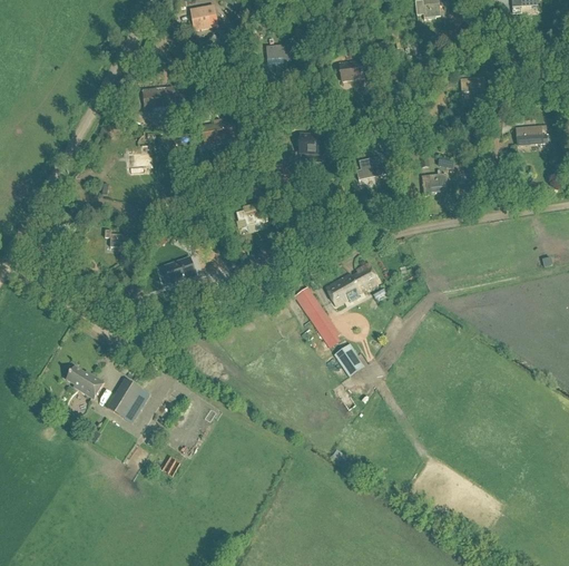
[(422,3),(422,0),(414,0),(417,13),(423,12),(423,18),(435,17),(434,16),(440,15),(439,2),(422,3)]
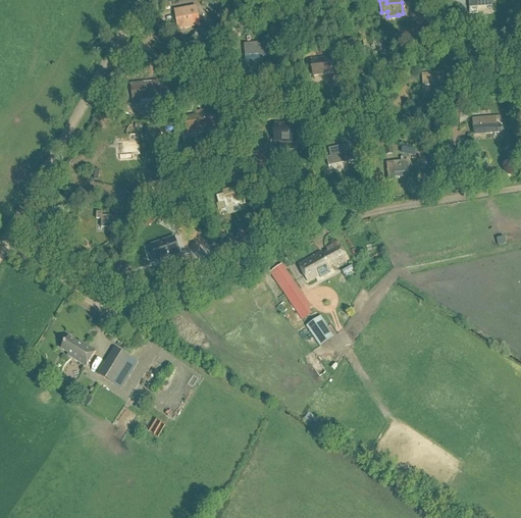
[(221,18),(228,3),(225,2),(222,7),(219,6),(214,15),(221,18)]
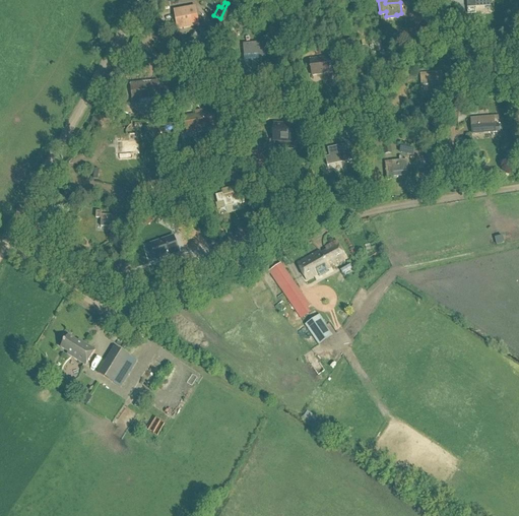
[(177,26),(192,23),(191,19),(197,17),(195,4),(174,8),(177,26)]
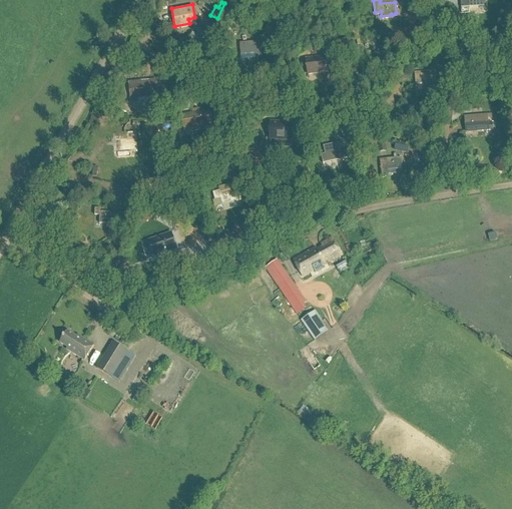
[(348,36),(339,40),(343,51),(353,47),(348,36)]
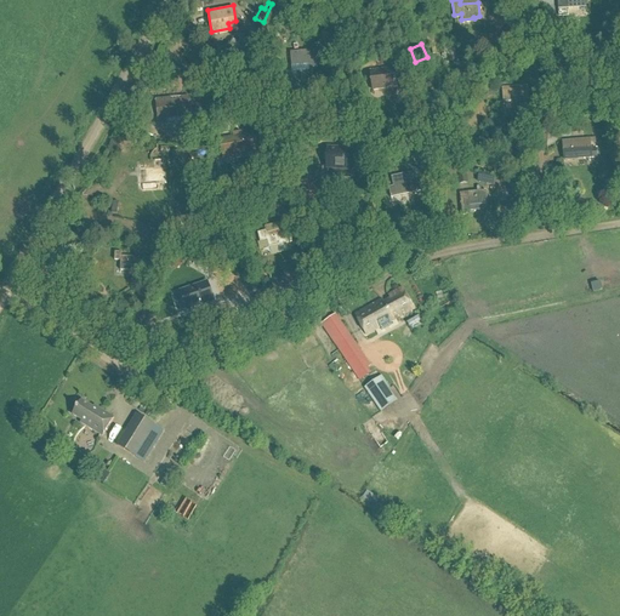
[(267,67),(278,58),(269,46),(259,55),(267,67)]
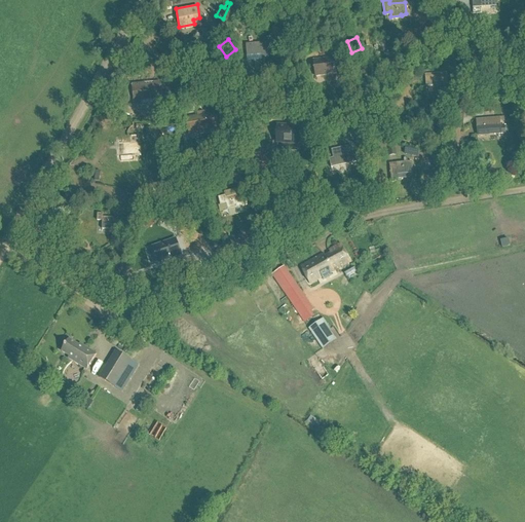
[(269,53),(268,39),(245,41),(246,53),(261,52),(261,54),(269,53)]
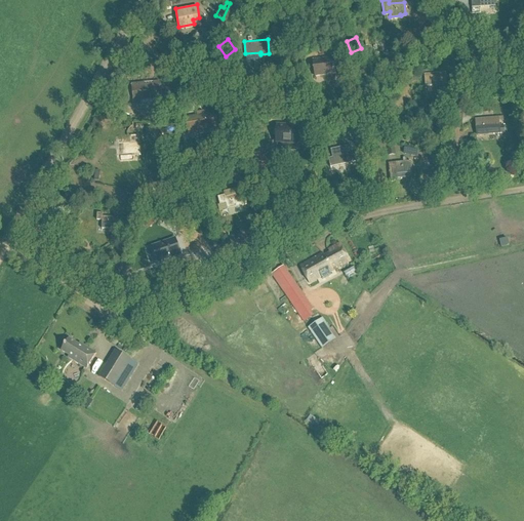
[(180,68),(186,58),(176,54),(171,64),(180,68)]
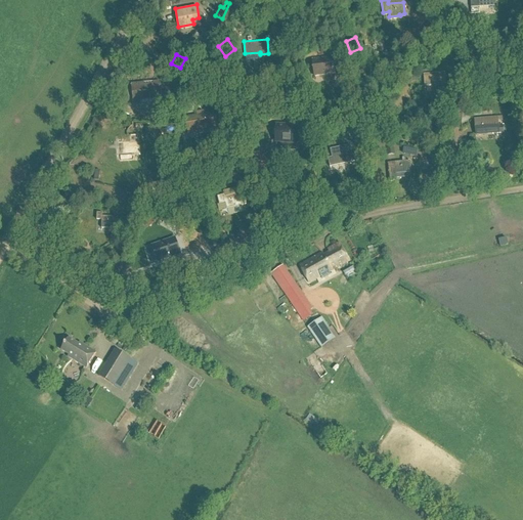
[(334,71),(332,55),(319,57),(319,56),(311,57),(313,74),(334,71)]
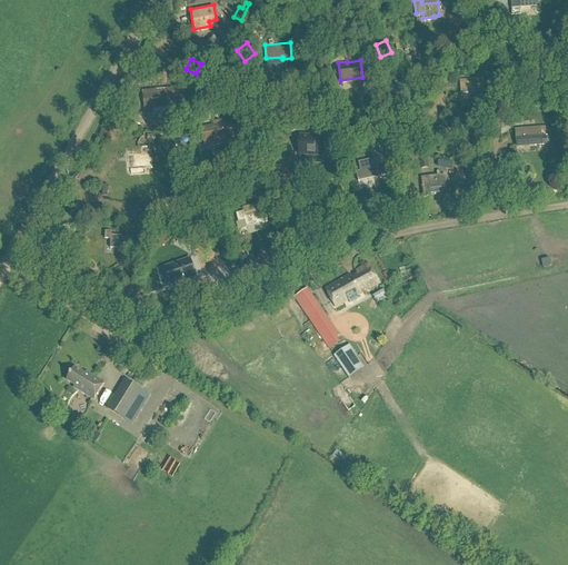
[(460,91),(484,88),(482,76),(459,78),(460,91)]
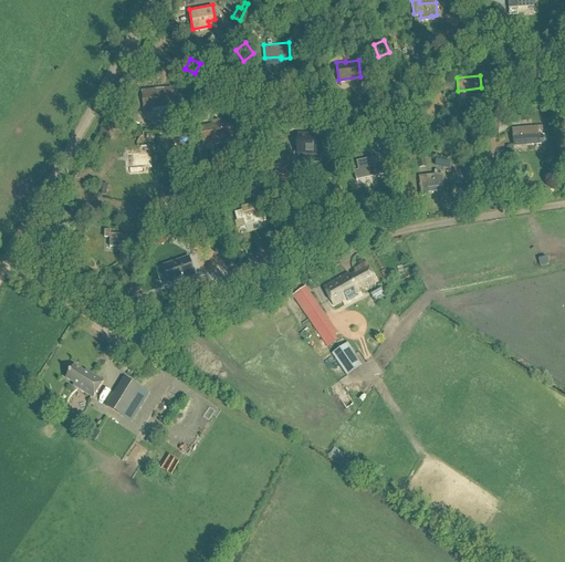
[(171,85),(165,85),(142,87),(143,110),(150,110),(150,104),(173,102),(171,85)]
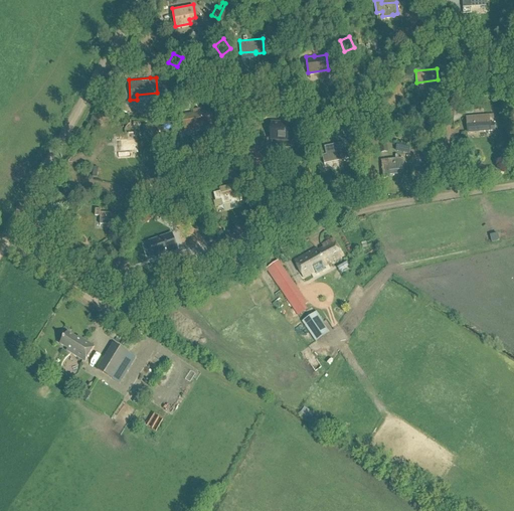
[(227,98),(229,88),(215,84),(213,95),(227,98)]
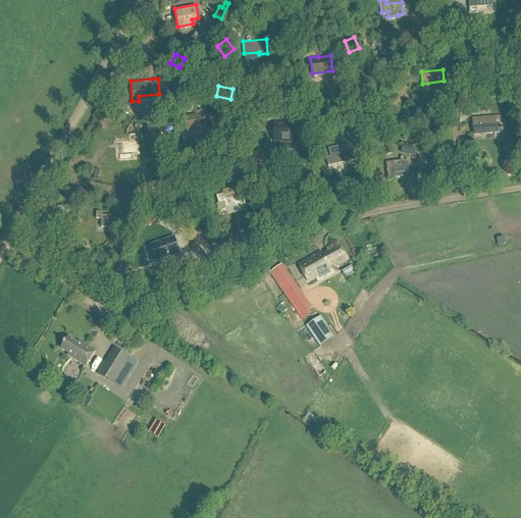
[(203,113),(203,109),(201,108),(197,109),(196,110),(196,112),(186,114),(188,131),(215,125),(213,112),(203,113)]
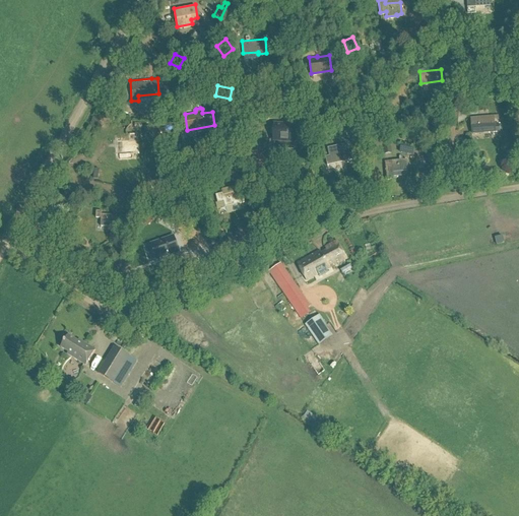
[(472,131),(488,130),(488,127),(494,126),(493,116),(470,118),(472,131)]
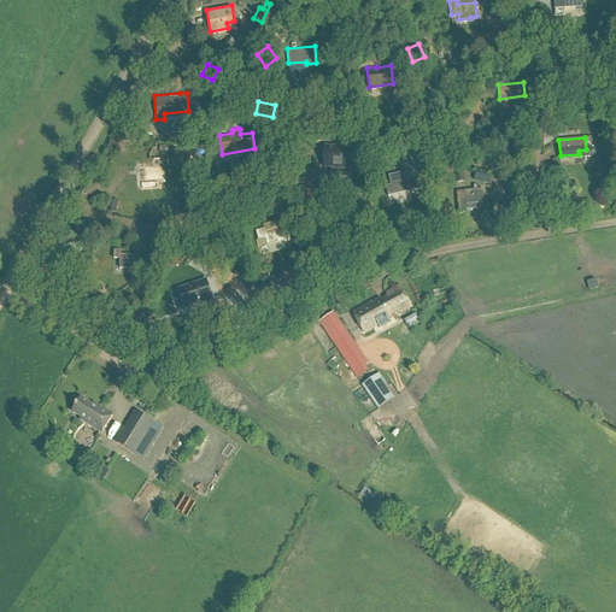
[(348,165),(348,146),(326,145),(326,153),(323,152),(323,163),(326,163),(324,164),(348,165)]
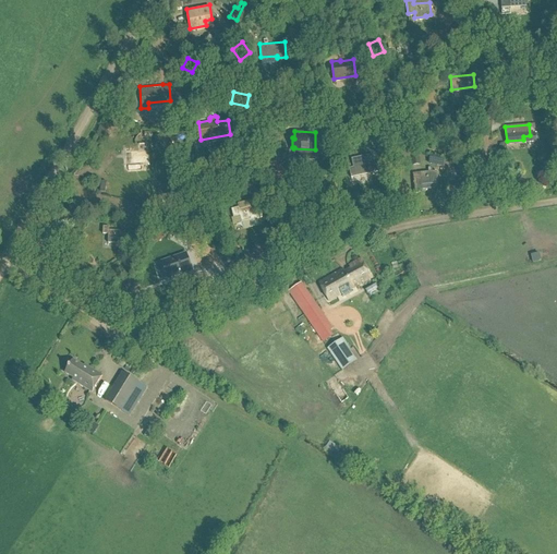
[(125,160),(146,159),(145,141),(138,142),(138,148),(124,148),(125,160)]
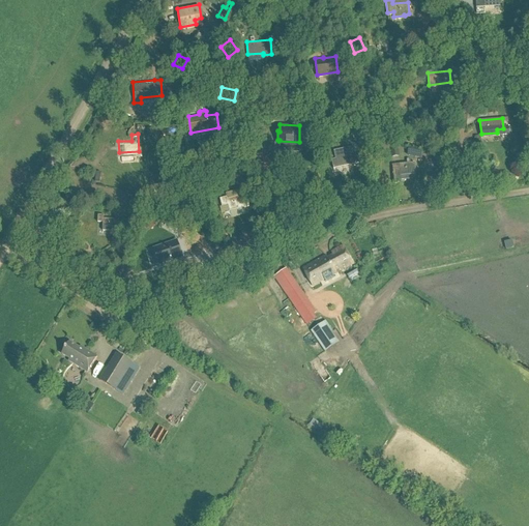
[(356,156),(354,146),(334,150),(335,158),(331,158),(332,168),(361,163),(360,156),(356,156)]
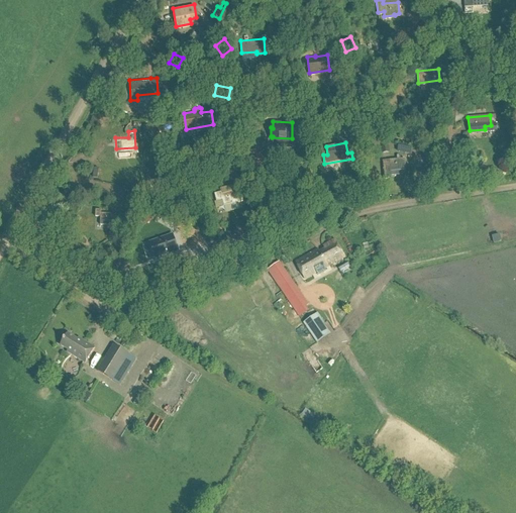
[(175,167),(180,146),(170,143),(165,164),(175,167)]
